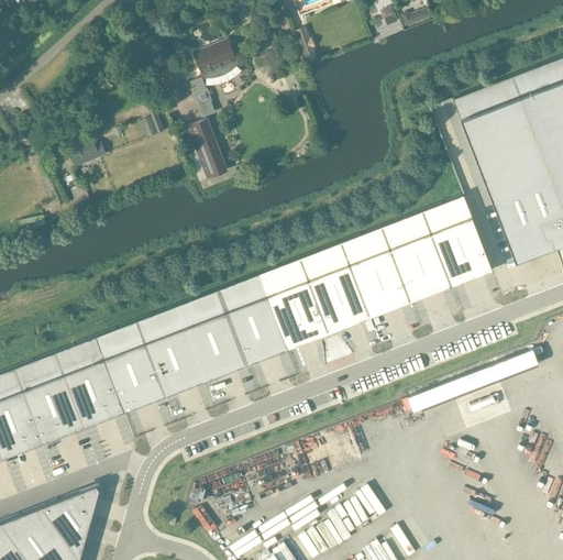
[(348,0),(291,0),(299,20),(348,0)]
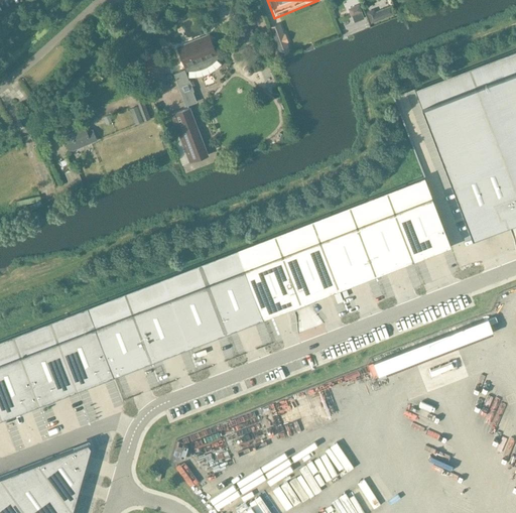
[(352,18),(355,25),(364,21),(359,8),(351,11),(349,14),(351,19),(352,18)]
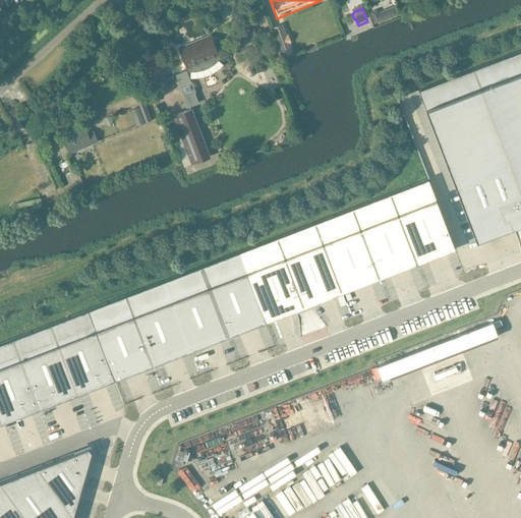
[(381,23),(379,16),(378,15),(374,14),(370,15),(374,25),(381,23)]
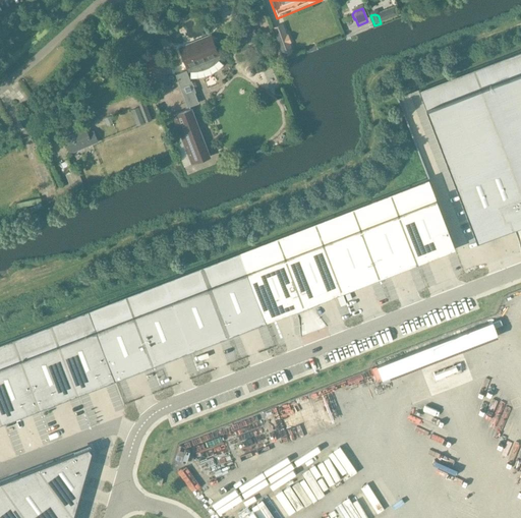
[(285,39),(282,27),(274,31),(284,57),(291,55),(288,46),(290,45),(287,38),(285,39)]
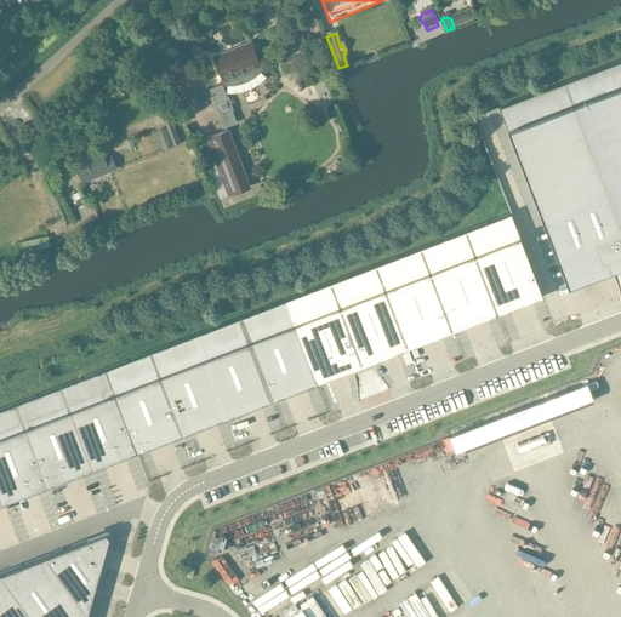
[(288,49),(305,49),(303,35),(288,35),(288,49)]
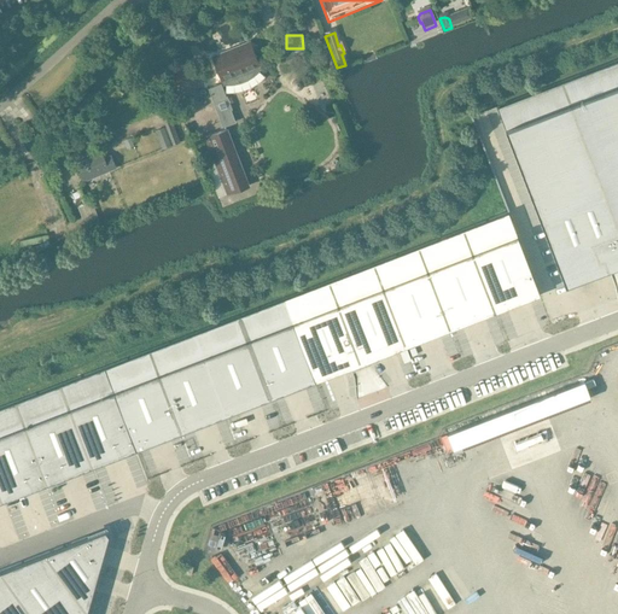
[(261,74),(251,50),(244,53),(244,52),(223,60),(223,57),(213,62),(223,88),(225,88),(226,88),(228,88),(232,88),(235,88),(239,87),(242,86),(245,85),(249,83),(251,82),(254,80),(256,77),(258,75),(261,74)]
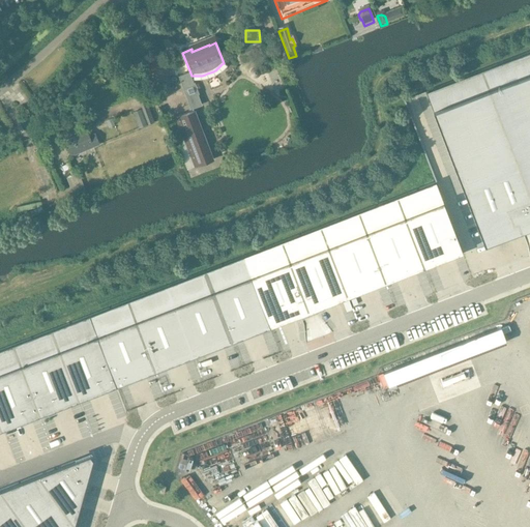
[(529,54),(481,72),(529,199),(529,54)]
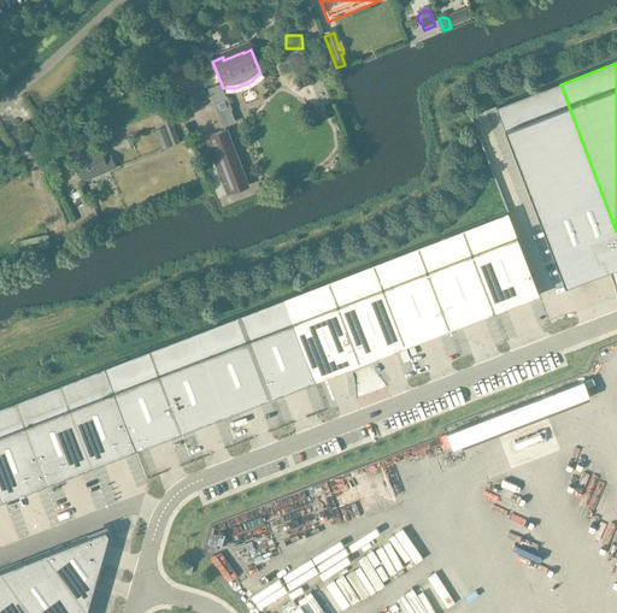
[(616,231),(560,84),(495,110),(564,288),(606,271),(607,271),(616,267),(616,231)]
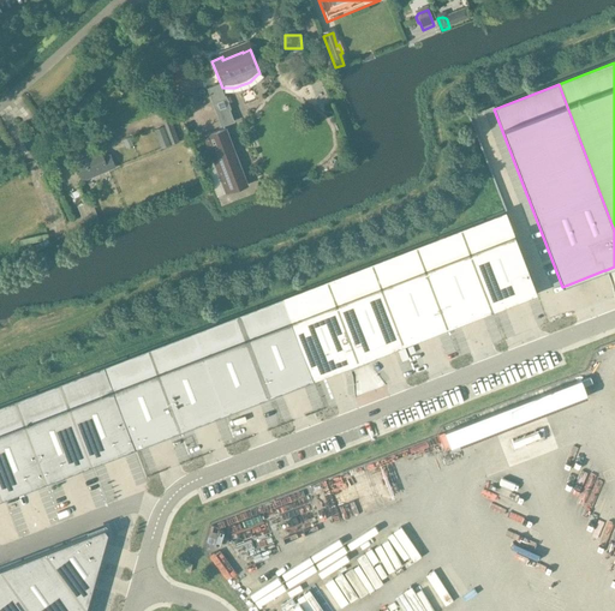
[(179,145),(172,127),(169,120),(162,123),(165,130),(155,135),(161,151),(179,145)]
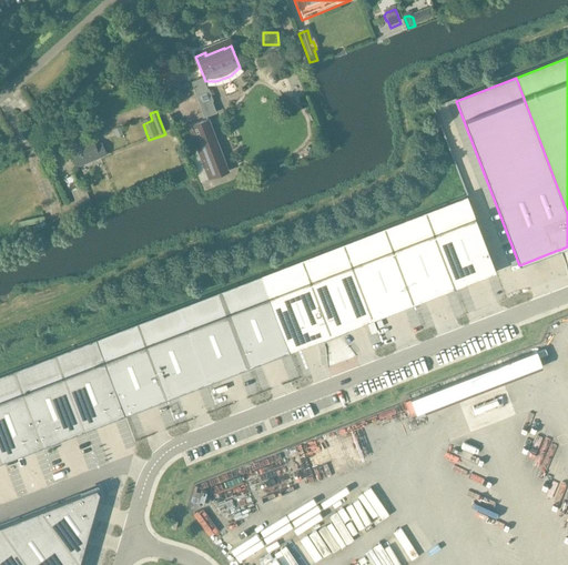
[(229,174),(209,122),(190,130),(209,182),(229,174)]
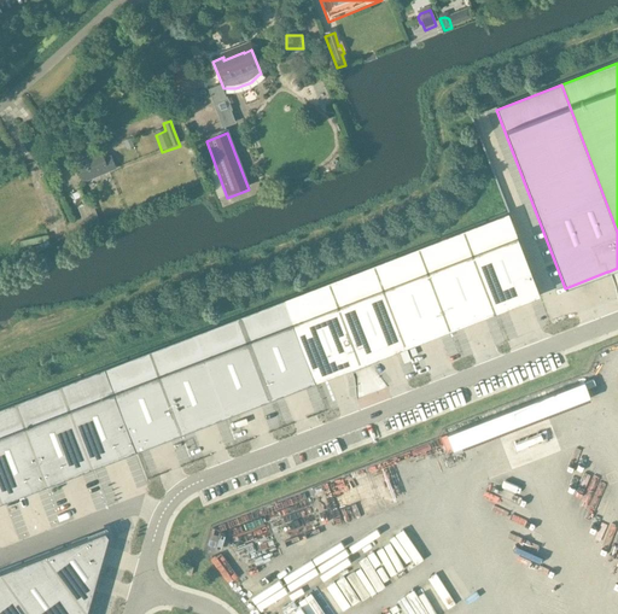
[(115,171),(110,159),(104,162),(101,157),(76,167),(82,181),(91,179),(92,181),(115,171)]
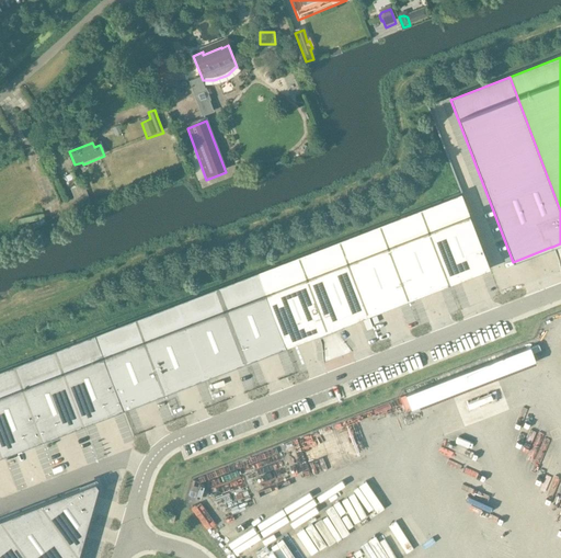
[(84,207),(71,177),(66,179),(78,209),(84,207)]
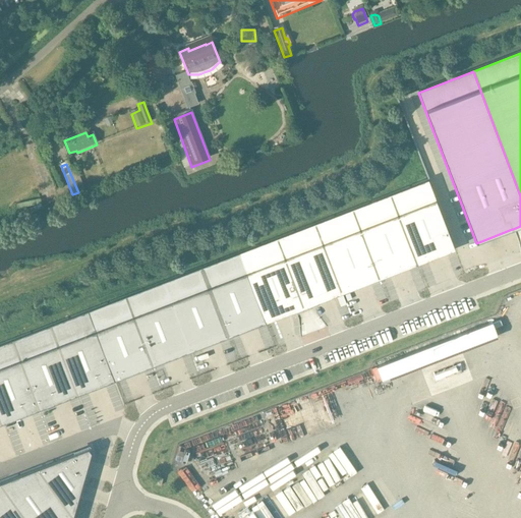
[(266,324),(455,251),(428,181),(239,254),(88,312),(114,382),(266,324)]
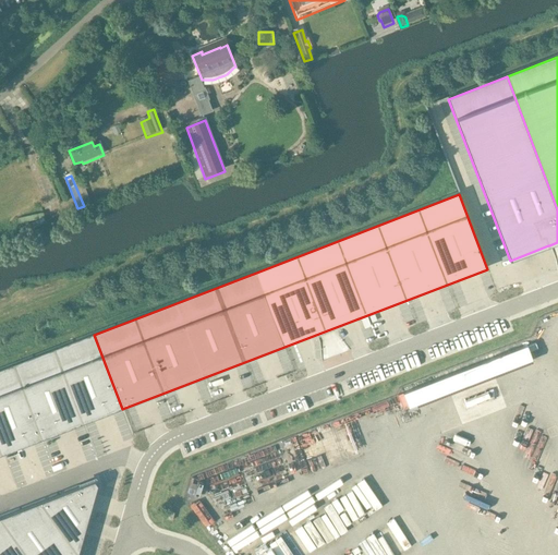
[(82,425),(122,409),(94,336),(53,351),(13,366),(0,371),(0,456),(1,456),(43,441),(82,425)]
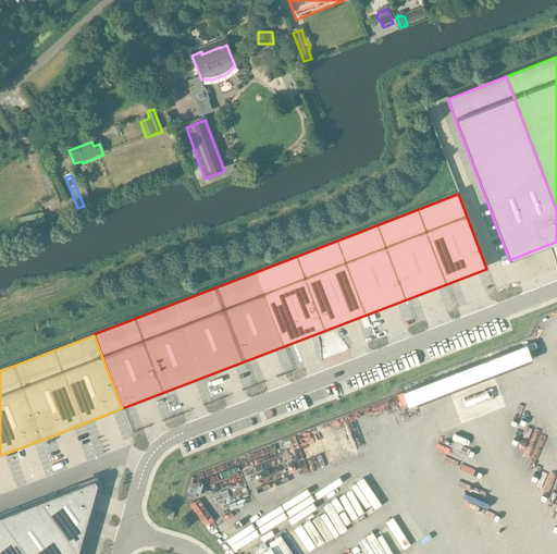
[(408,405),(534,366),(529,351),(404,390),(408,405)]
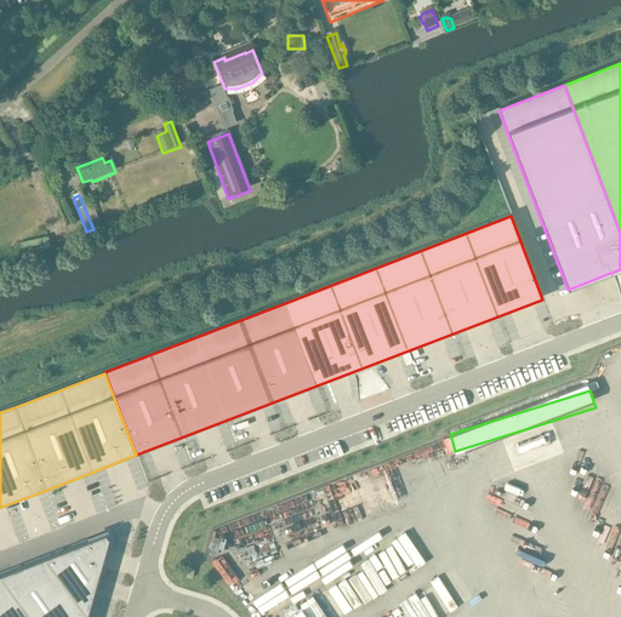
[(0,576),(0,616),(87,616),(109,541),(106,536),(0,576)]
